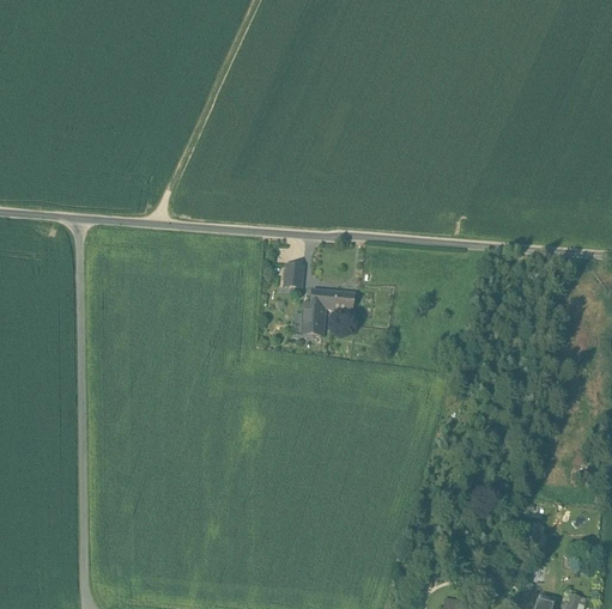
[(304,262),(288,261),(285,282),(302,284),(304,262)]
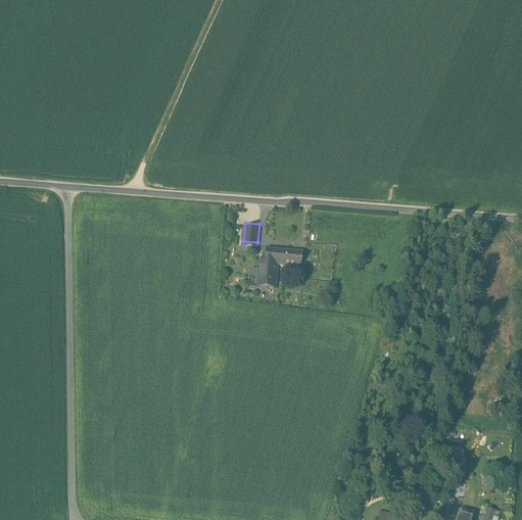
[(303,246),(268,243),(266,255),(267,255),(266,260),(278,261),(301,263),(303,246)]
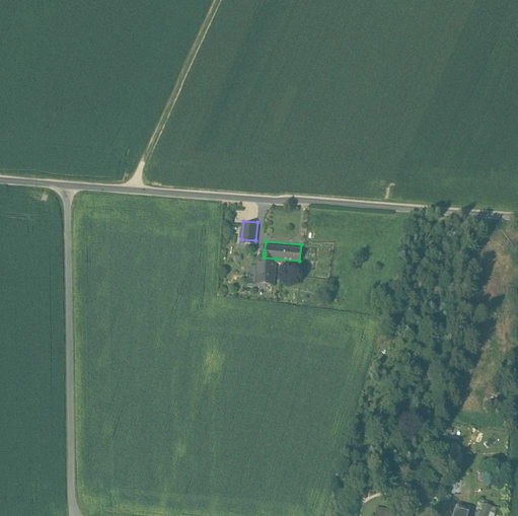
[(276,259),(264,258),(265,253),(264,253),(262,253),(259,256),(256,279),(257,280),(260,282),(266,282),(269,280),(274,281),(276,259)]
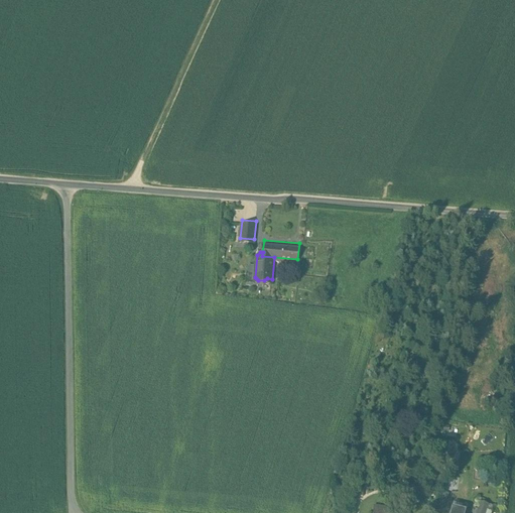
[(459,459),(461,438),(446,437),(444,458),(459,459)]
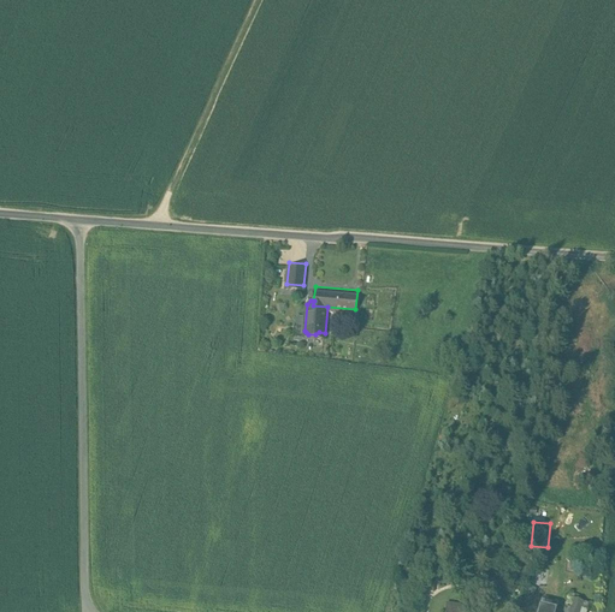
[(436,574),(425,572),(423,589),(433,590),(436,574)]
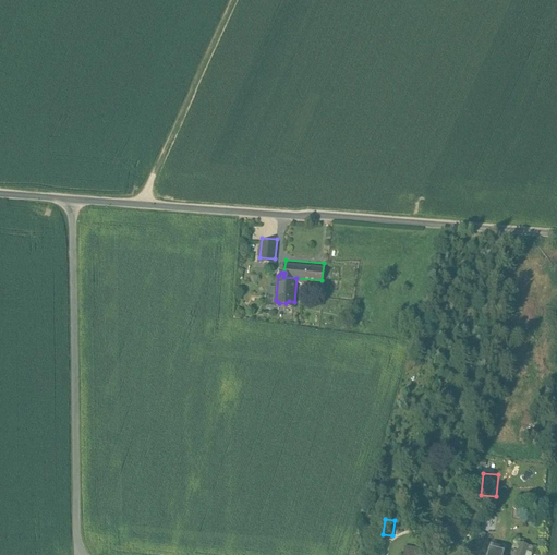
[(488,554),(506,554),(508,552),(501,551),(503,545),(493,542),(488,554)]
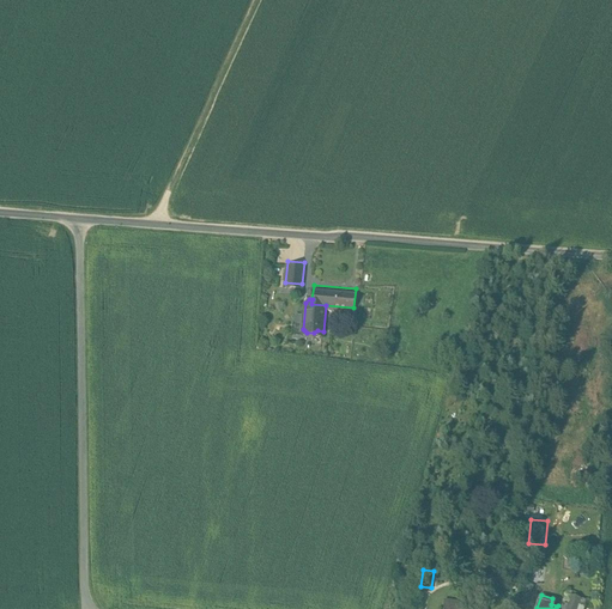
[(576,608),(581,597),(571,595),(567,608),(576,608)]
